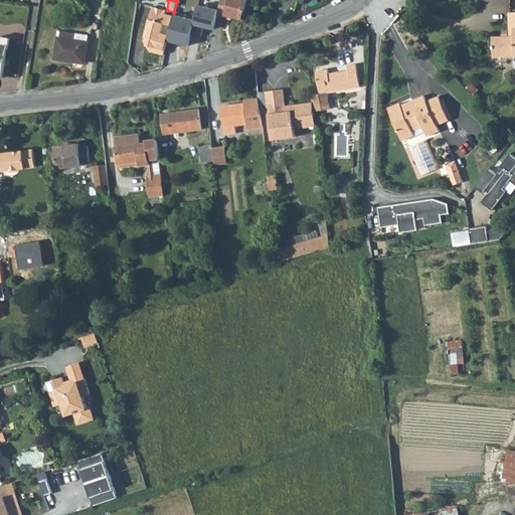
[(245,0),(219,0),(217,13),(223,14),(224,12),(231,14),(241,16),(245,0)]
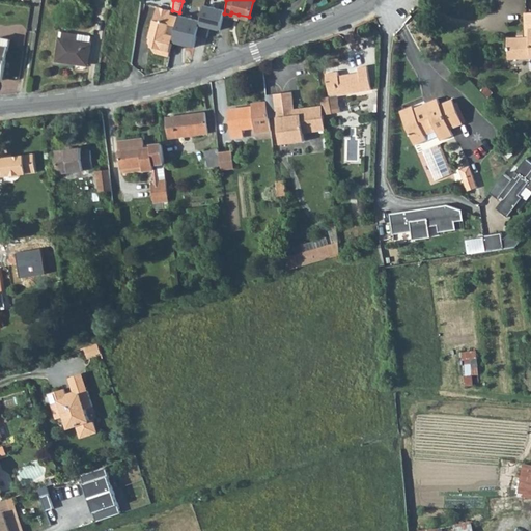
[(163,50),(170,51),(174,36),(166,34),(169,24),(176,26),(178,16),(171,14),(172,10),(168,9),(157,7),(151,31),(155,31),(154,38),(149,37),(148,43),(156,54),(163,50)]
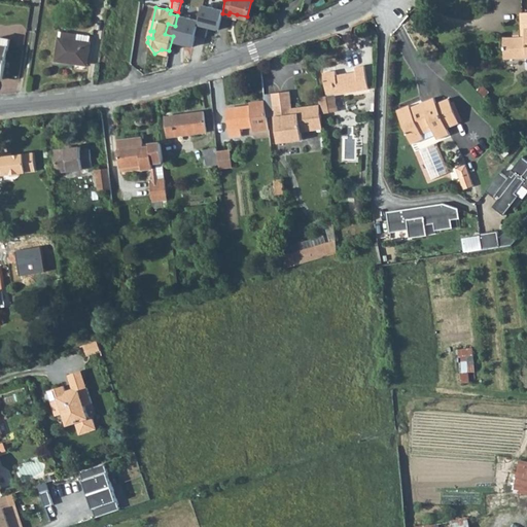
[(526,11),(521,12),(522,37),(503,38),(504,59),(526,57),(526,11)]
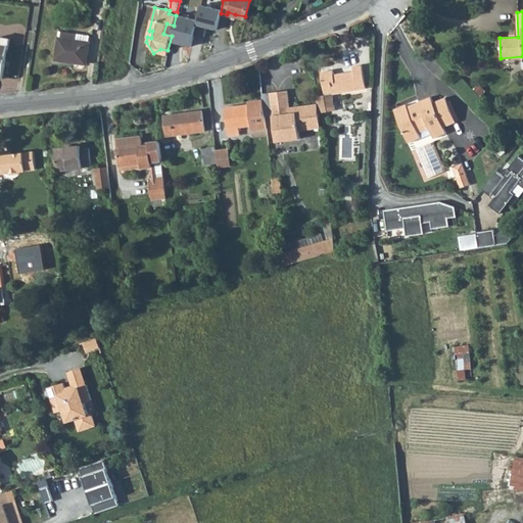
[(62,32),(60,38),(76,41),(77,34),(62,32)]
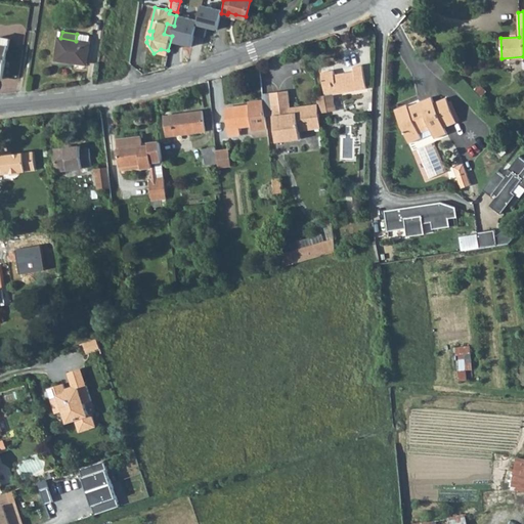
[(91,36),(86,35),(77,34),(76,41),(60,38),(57,59),(87,63),(91,36)]
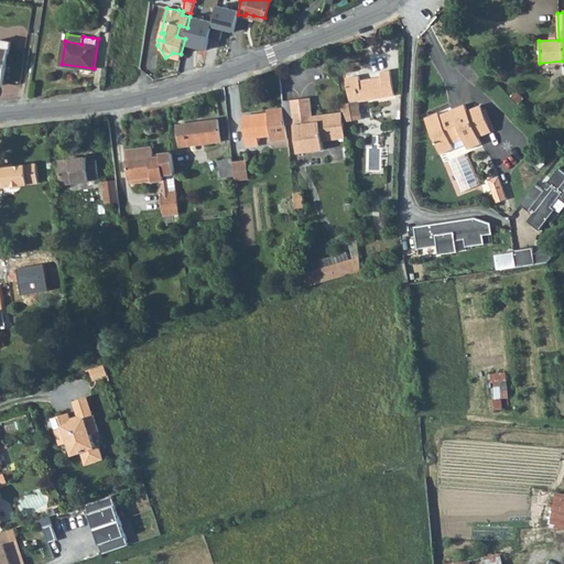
[(0,80),(3,82),(11,41),(0,39),(0,80)]
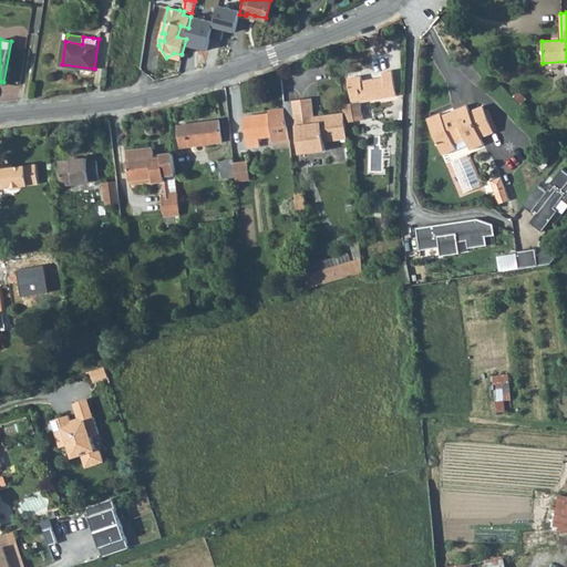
[(394,100),(391,75),(380,76),(381,81),(360,84),(359,79),(346,80),(349,106),(342,107),(342,113),(344,125),(362,122),(360,104),(394,100)]
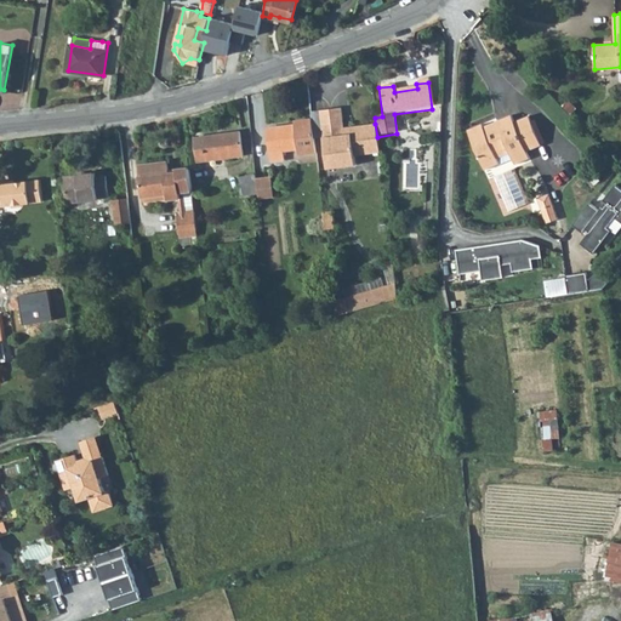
[(349,134),(343,135),(342,127),(340,108),(319,110),(326,171),(352,167),(351,158),(380,154),(377,137),(375,124),(349,127),(349,134)]
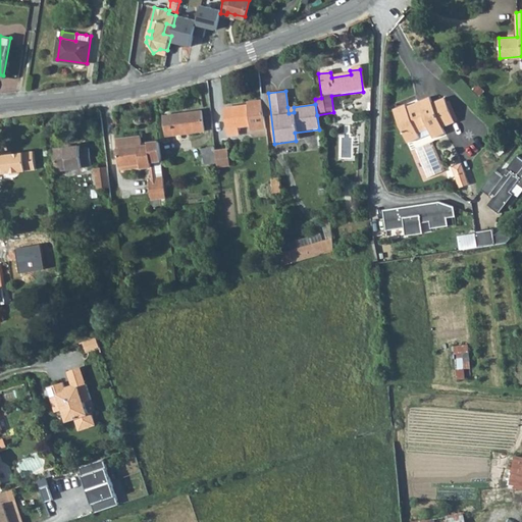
[(455,121),(444,97),(431,102),(429,96),(405,105),(404,103),(392,108),(406,143),(419,137),(417,133),(427,127),(431,137),(445,132),(442,126),(455,121)]
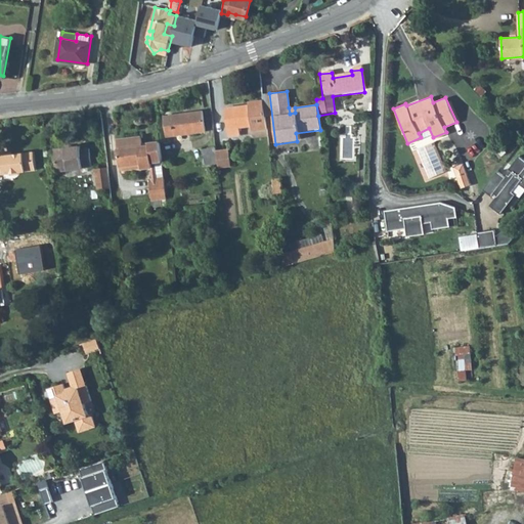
[(251,130),(265,128),(262,101),(224,107),(228,135),(239,134),(239,127),(251,125),(251,130)]
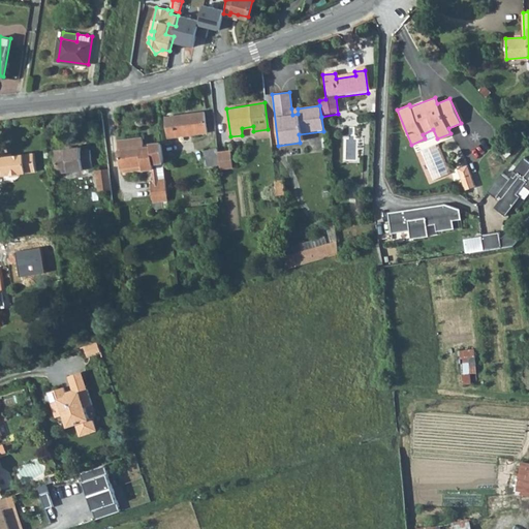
[(207,132),(205,112),(166,116),(168,137),(207,132)]
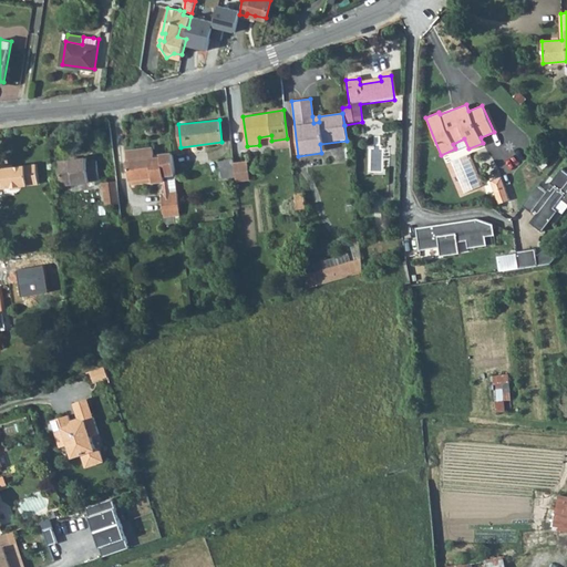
[(275,144),(277,160),(284,158),(285,158),(282,143),(275,144)]
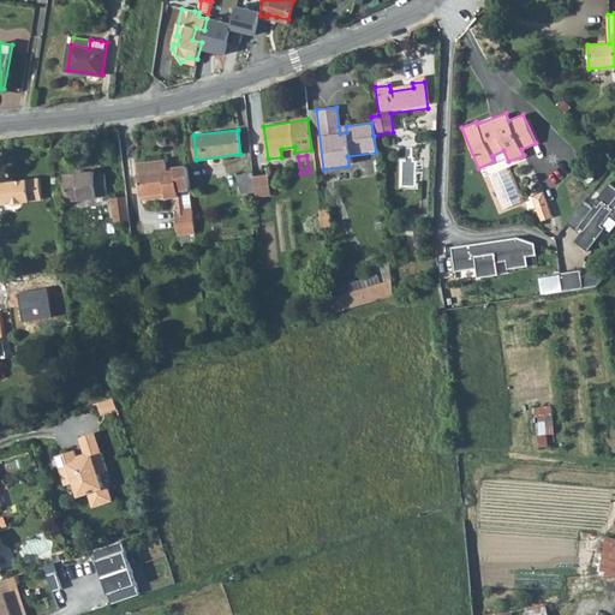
[(178,233),(195,231),(187,169),(186,165),(175,166),(175,168),(167,169),(167,167),(166,159),(136,163),(141,193),(165,191),(166,195),(166,197),(175,196),(178,196),(177,189),(180,189),(183,208),(177,209),(175,209),(178,233)]
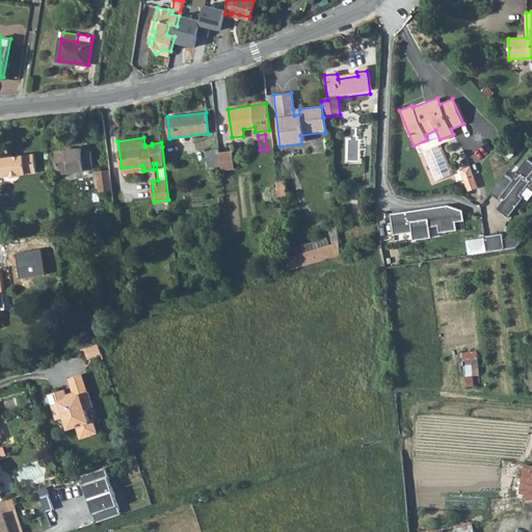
[(95,166),(92,149),(84,150),(83,147),(57,150),(60,173),(86,169),(86,167),(95,166)]
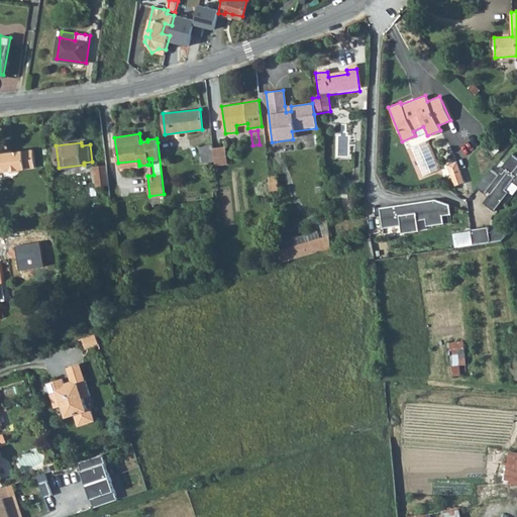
[(34,168),(32,148),(11,151),(2,152),(2,150),(0,150),(0,172),(7,171),(9,173),(18,172),(20,170),(34,168)]
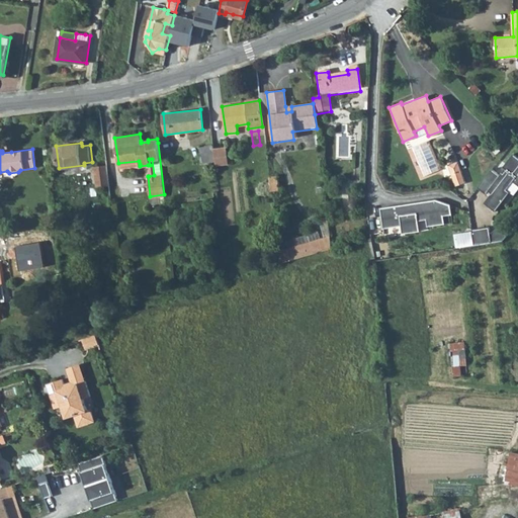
[(210,153),(198,155),(200,171),(212,169),(210,153)]
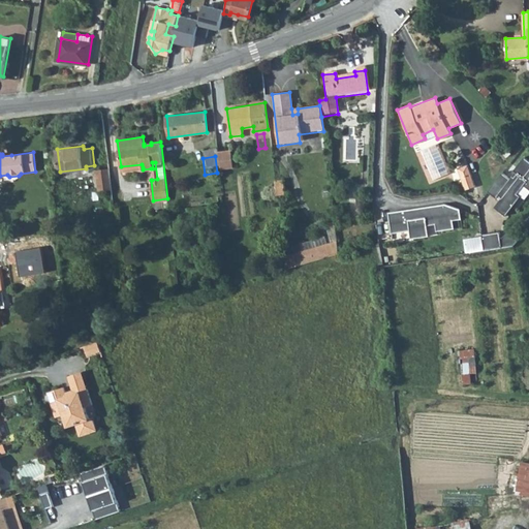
[(502,172),(488,190),(496,197),(499,194),(502,196),(495,207),(506,215),(521,195),(518,192),(524,185),(528,188),(528,159),(524,156),(514,169),(516,172),(510,178),(502,172)]
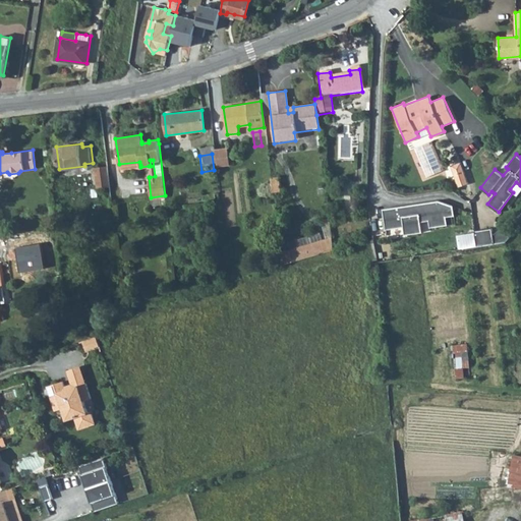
[(451,165),(457,183),(467,179),(461,161),(451,165)]
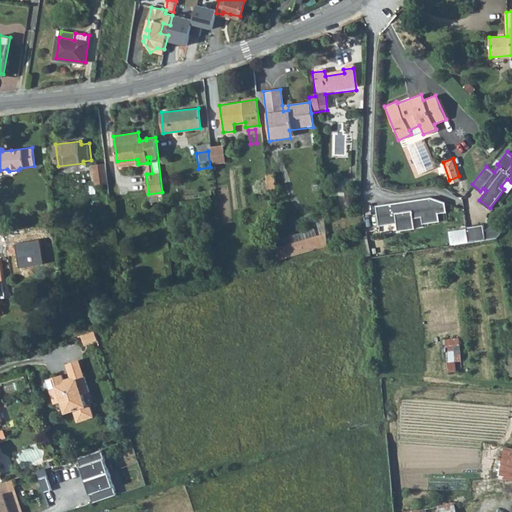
[(98,184),(108,183),(106,162),(95,164),(98,184)]
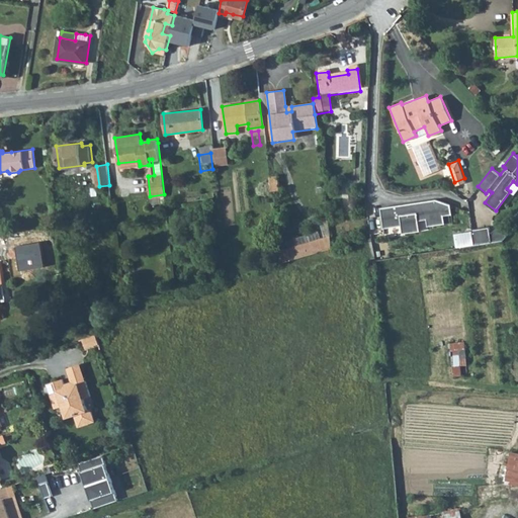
[(278,192),(277,178),(269,179),(270,193),(278,192)]
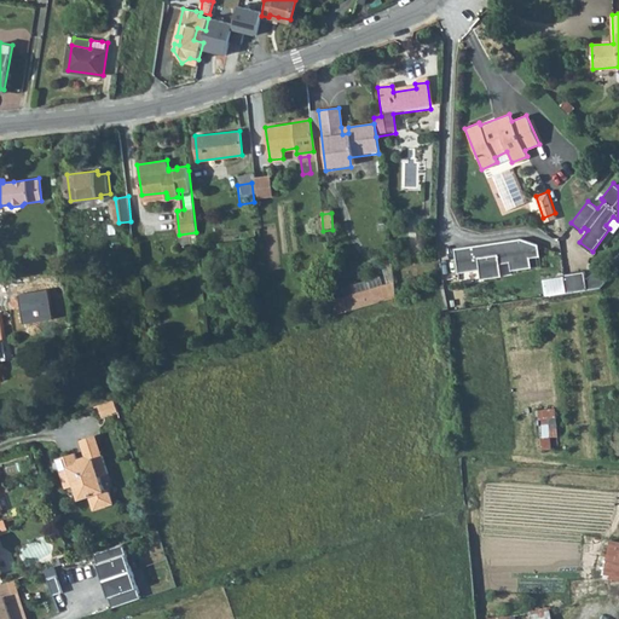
[(478,243),(455,247),(458,271),(480,267),(481,277),(502,275),(499,262),(509,260),(512,268),(532,266),(531,256),(539,255),(538,243),(521,237),(482,243),(482,246),(479,247),(478,243)]
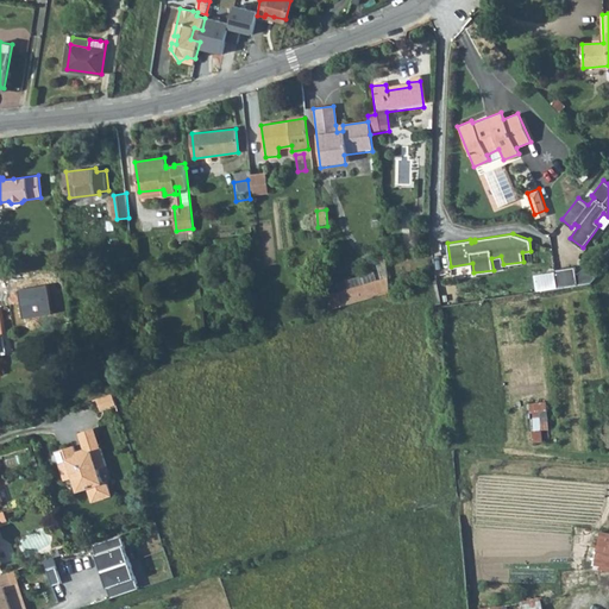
[(576,267),(556,270),(558,287),(578,284),(576,267)]
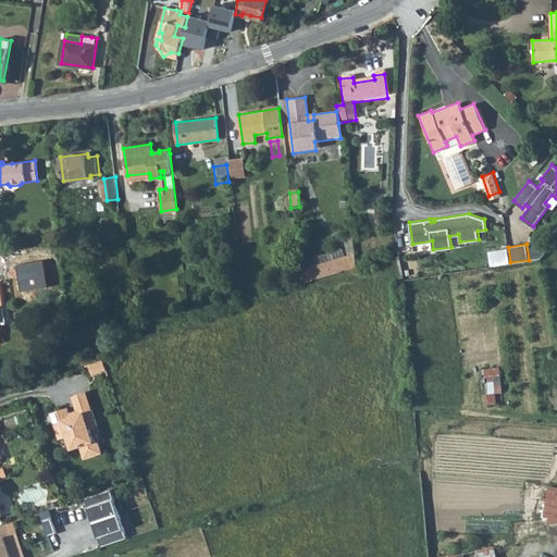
[(504,250),(491,252),(492,262),(506,261),(504,250)]
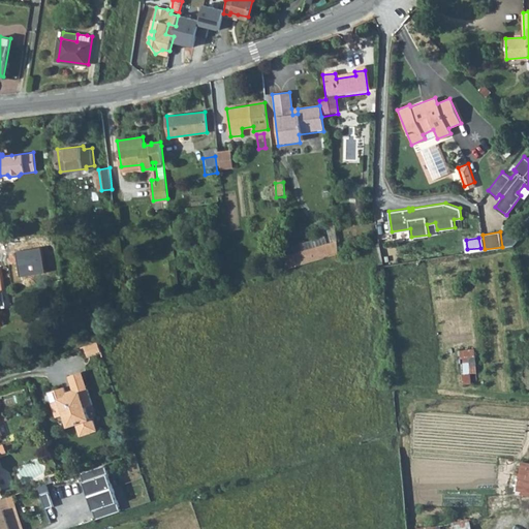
[(285,269),(312,260),(339,253),(337,241),(284,255),(285,269)]
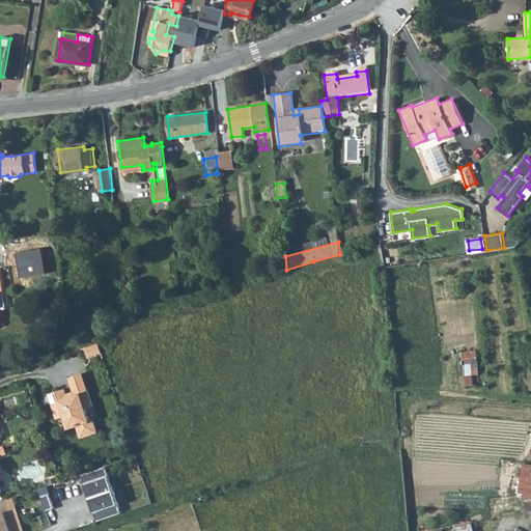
[(15,254),(19,279),(44,274),(39,249),(15,254)]
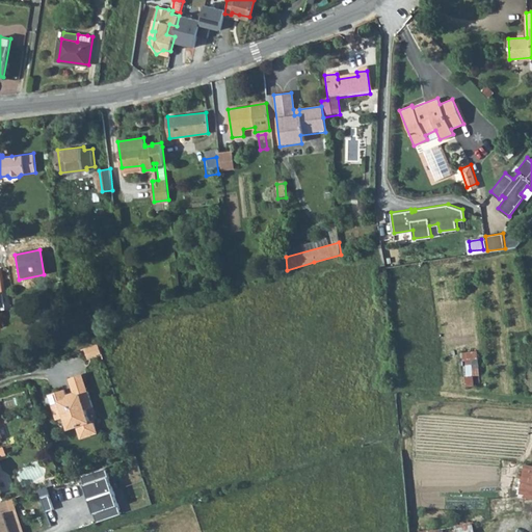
[(50,325),(52,336),(64,334),(62,323),(50,325)]
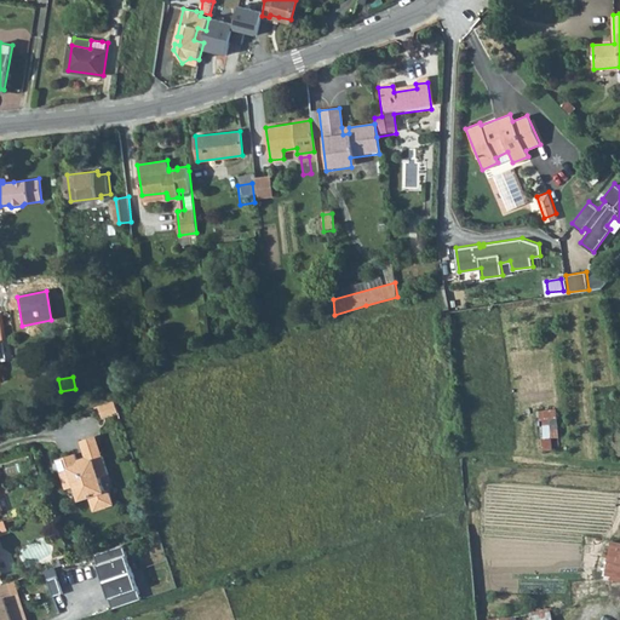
[(119,412),(115,401),(101,406),(104,417),(119,412)]
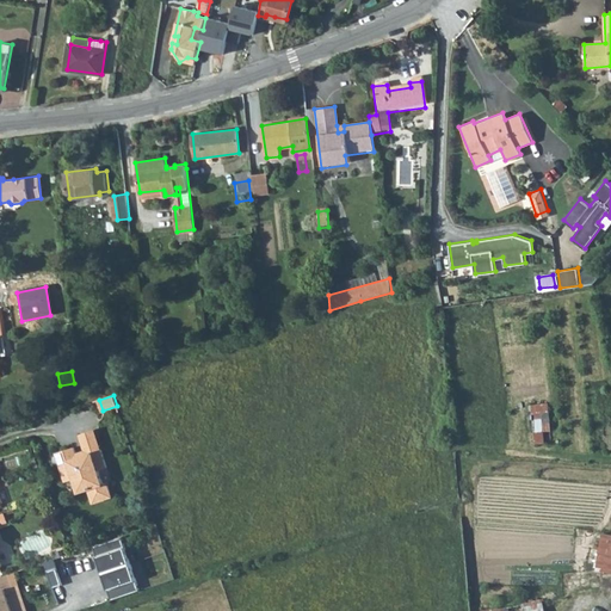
[(549,420),(548,411),(530,413),(534,443),(544,442),(542,421),(549,420)]
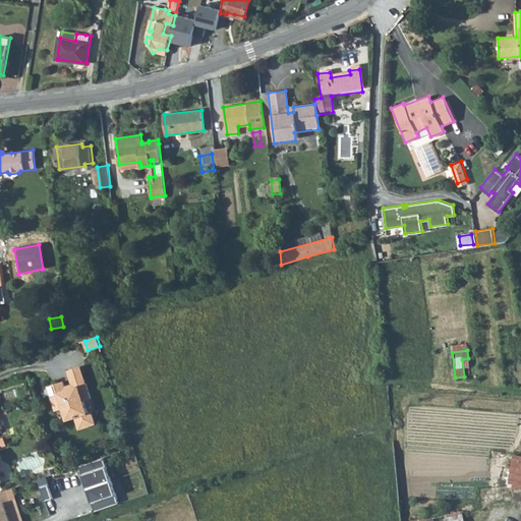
[(91,399),(80,366),(67,370),(71,384),(64,386),(62,381),(47,386),(54,410),(61,407),(65,419),(73,417),(77,428),(94,423),(91,414),(87,411),(83,401),(91,399)]
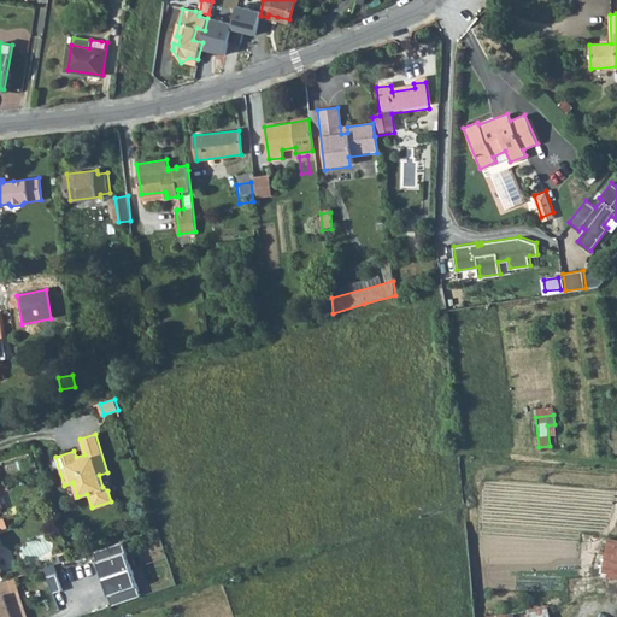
[(603,574),(616,576),(616,539),(609,539),(603,574)]
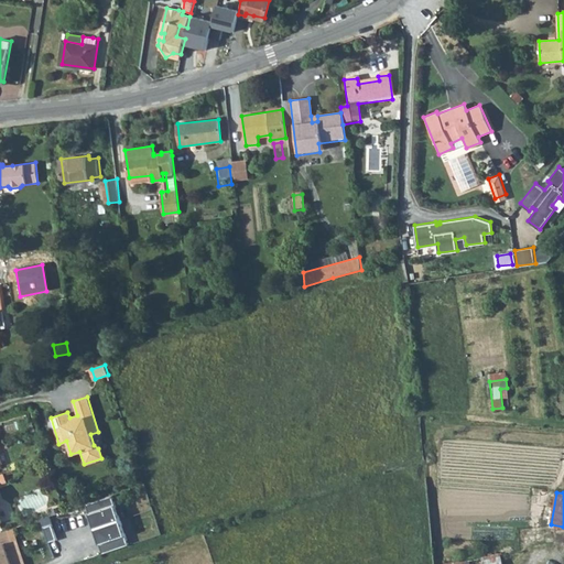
[(104,554),(129,546),(114,498),(87,507),(104,554)]
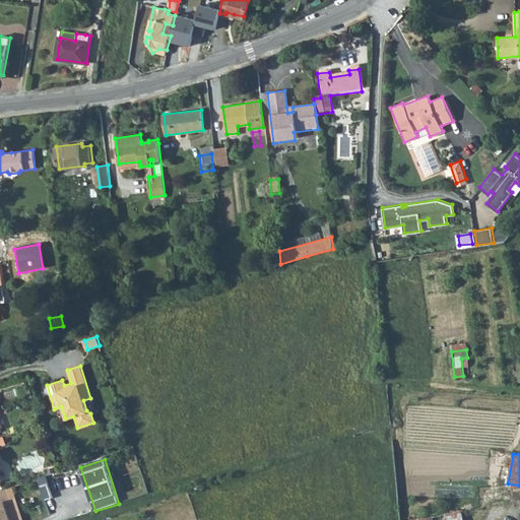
[(0,519),(22,519),(12,486),(0,491),(0,519)]
